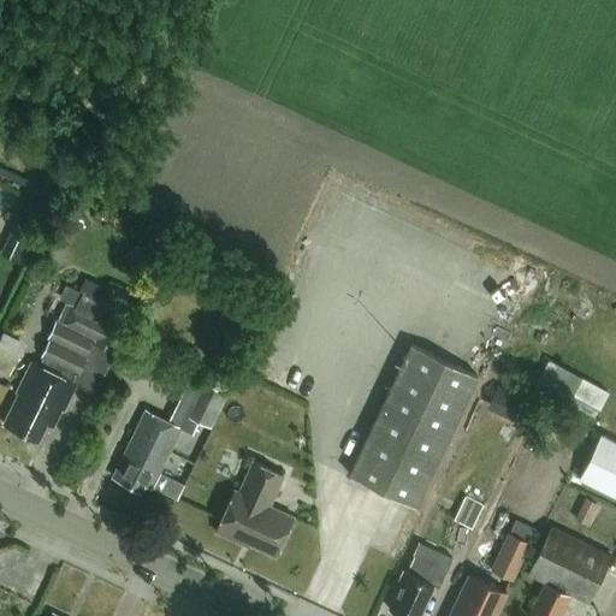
[(42,221),(46,211),(30,203),(27,214),(42,221)]
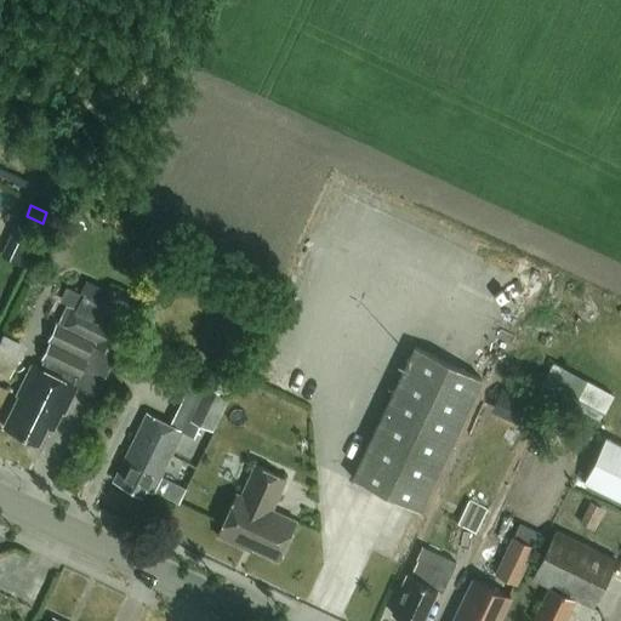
[(75,386),(93,351),(95,348),(112,357),(112,355),(129,319),(131,320),(138,305),(107,289),(106,291),(86,281),(79,295),(66,289),(60,303),(67,307),(57,325),(56,324),(55,325),(47,341),(49,342),(40,360),(44,362),(39,369),(32,365),(17,396),(18,397),(3,428),(38,445),(41,438),(45,439),(58,411),(62,412),(75,386)]
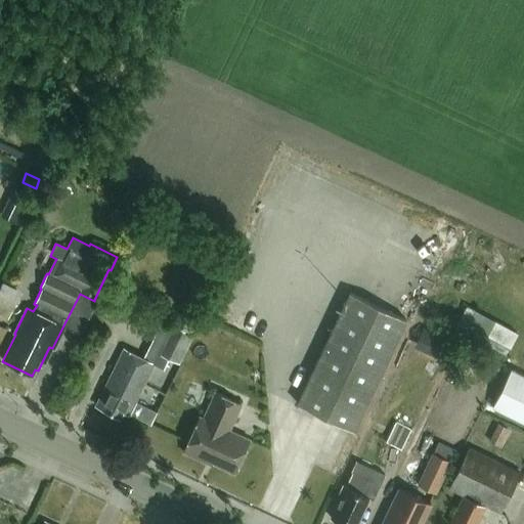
[(5,278),(0,287),(0,307),(13,314),(26,289),(5,278)]
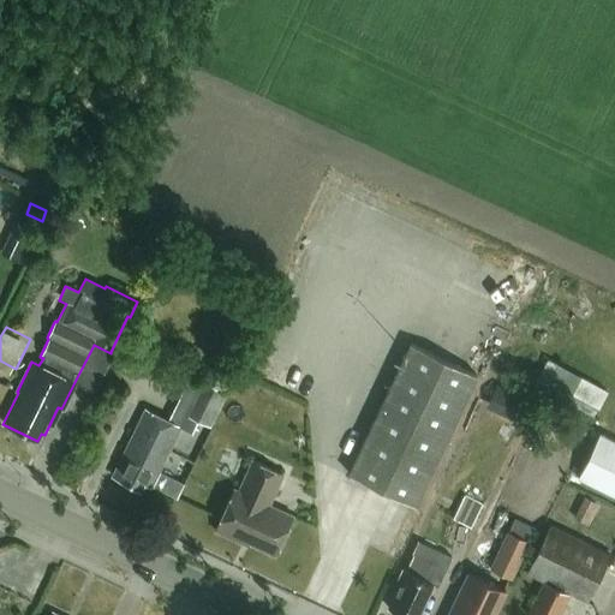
[(413,506),(476,376),(410,345),(348,475),(413,506)]
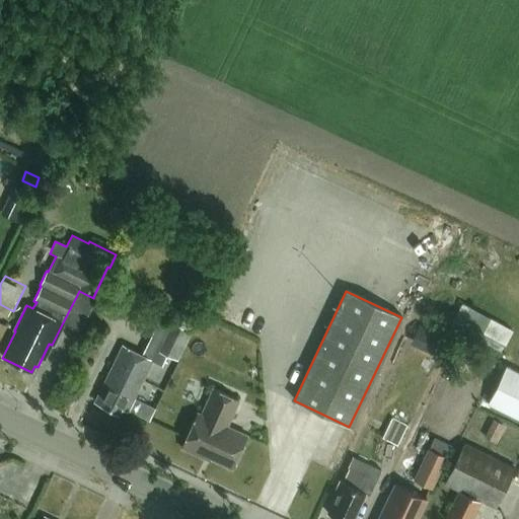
[(493,314),(485,329),(508,343),(516,327),(493,314)]
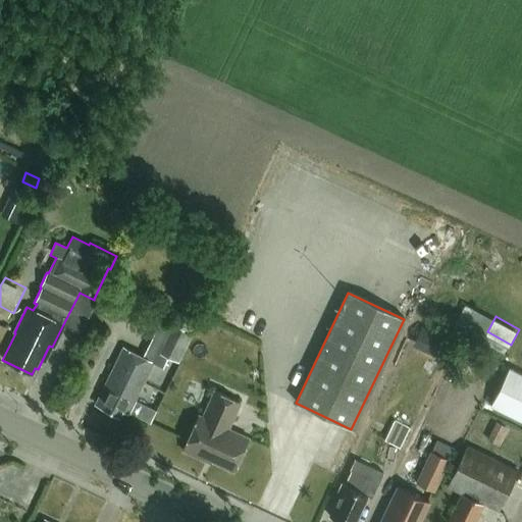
[(156,353),(178,364),(193,334),(170,324),(156,353)]
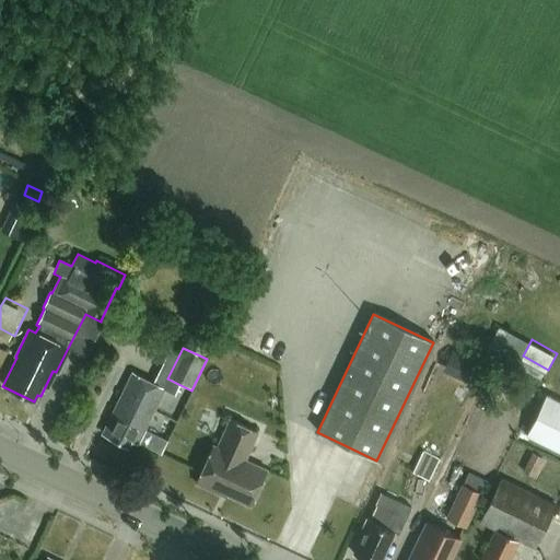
[(471,376),(477,364),(457,353),(451,365),(471,376)]
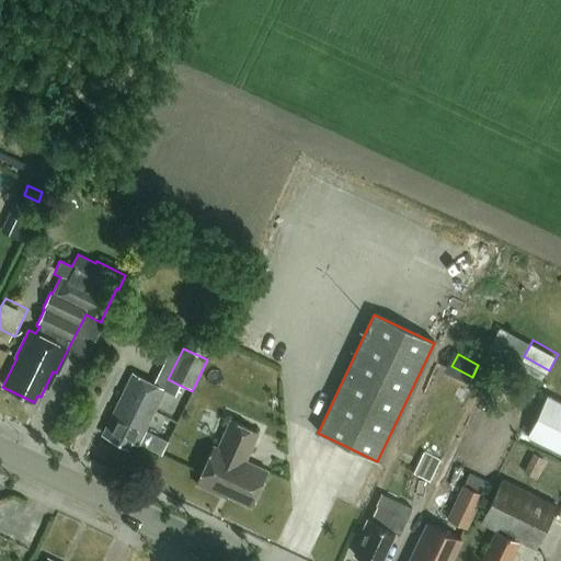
[(540,381),(546,371),(522,358),(517,368),(540,381)]
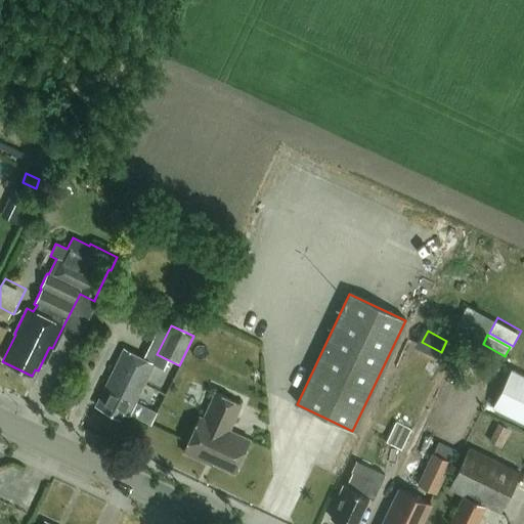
[(154,364),(124,350),(95,406),(120,419),(123,412),(128,416),(154,364)]
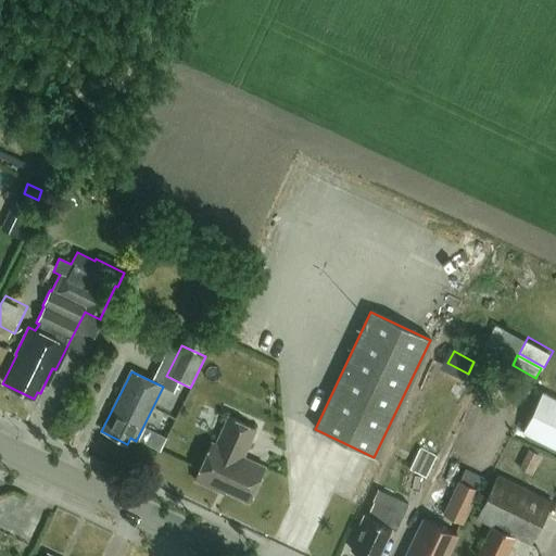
[(555,400),(541,393),(521,433),(555,450),(555,400)]
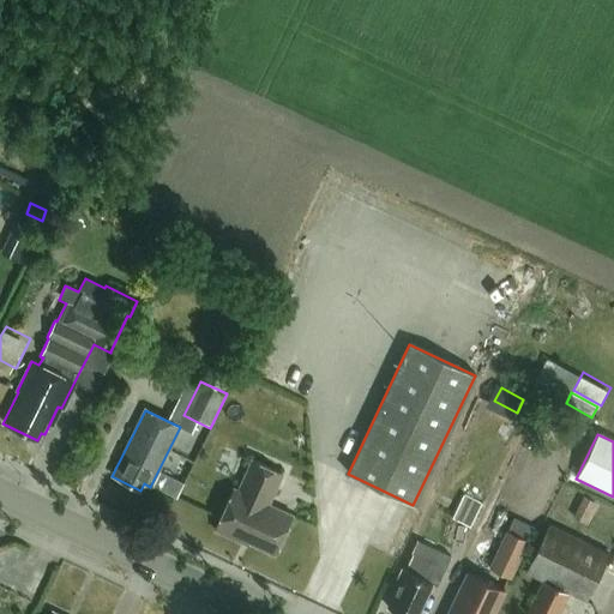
[(234,489),(214,531),(238,542),(239,539),(274,555),(293,516),(269,505),(282,475),(252,461),(238,491),(234,489)]
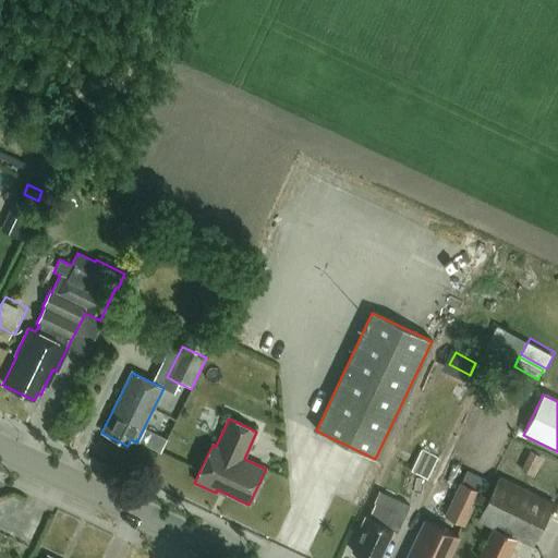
[(422,450),(411,471),(427,480),(438,458),(422,450)]
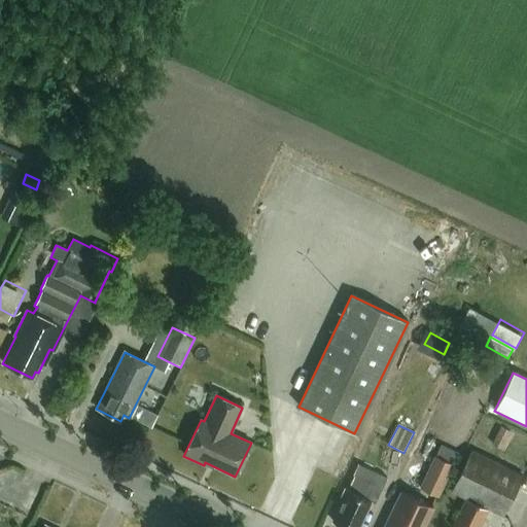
[(512,448),(517,429),(505,425),(500,445),(512,448)]
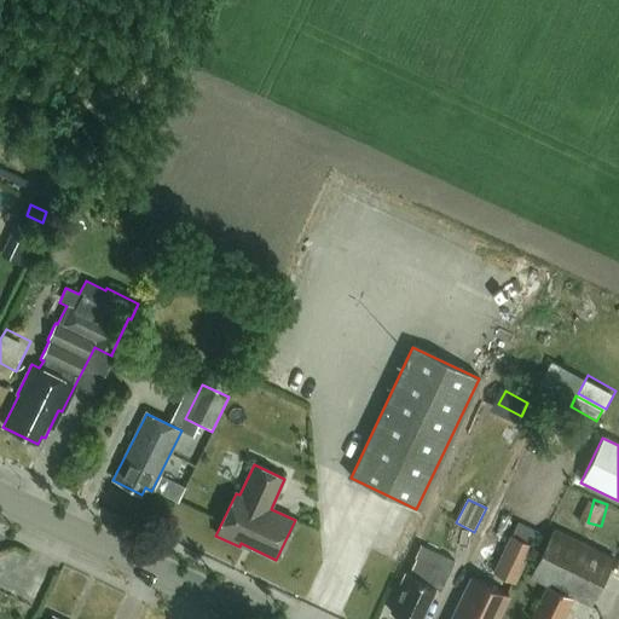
[(562,618),(573,599),(590,607),(614,559),(554,530),(530,577),(547,585),(530,618),(562,618)]
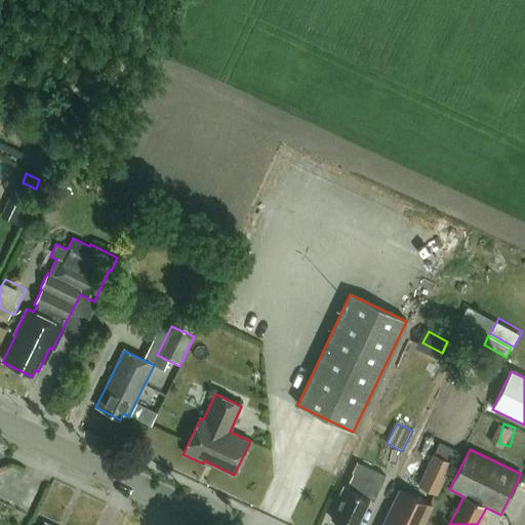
[(433,454),(417,486),(437,495),(452,463),(433,454)]
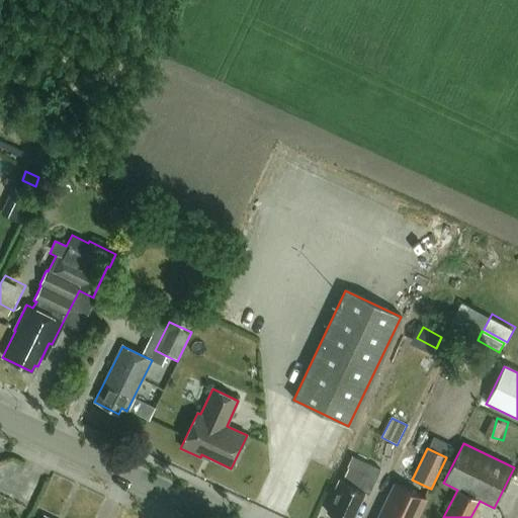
[(368,495),(379,470),(352,457),(347,466),(349,467),(342,482),(339,480),(333,492),(336,494),(327,514),(336,517),(352,517),(364,493),(368,495)]
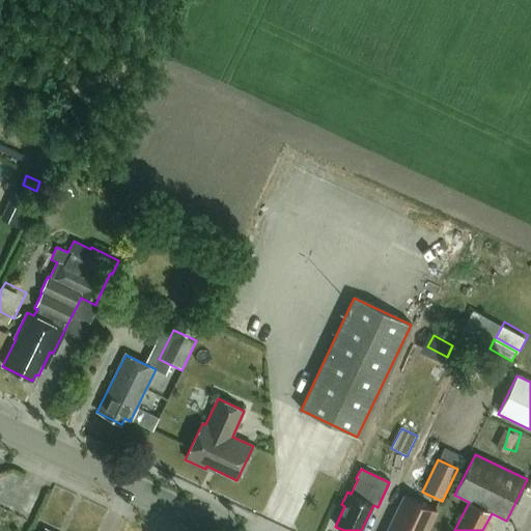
[(426,530),(436,511),(403,496),(386,530),(426,530)]
